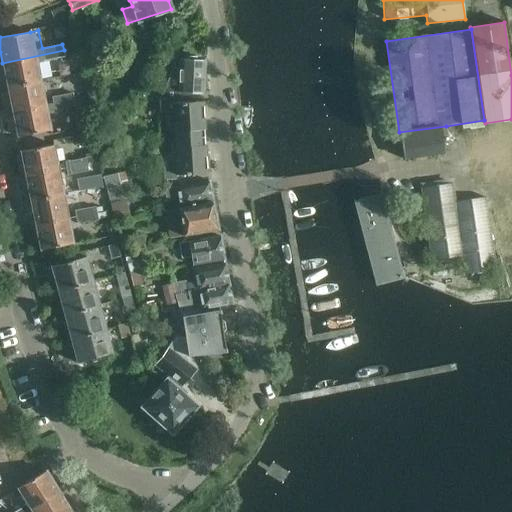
[(107,55),(102,35),(89,38),(94,59),(107,55)]
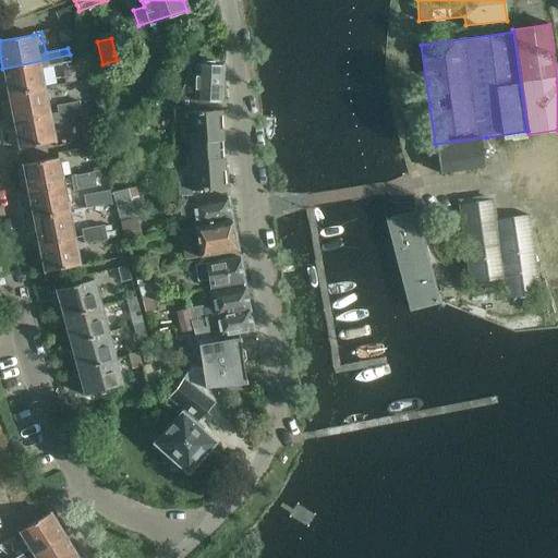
[(70,55),(2,69),(8,95),(44,87),(40,69),(71,62),(70,55)]
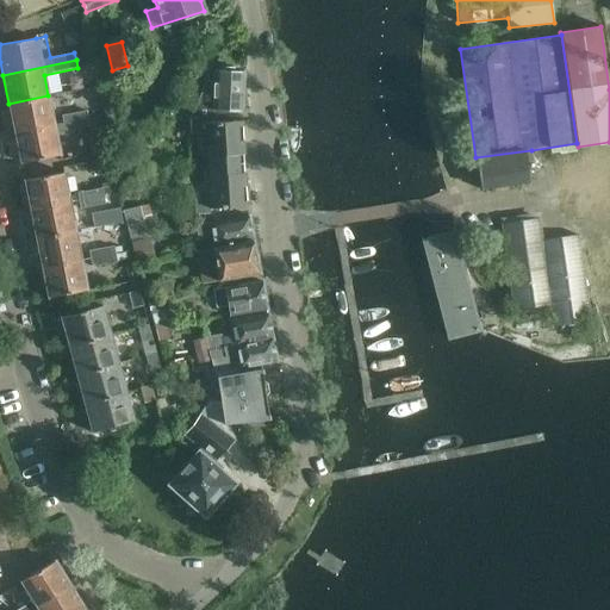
[(205,81),(190,117),(204,117),(204,116),(234,114),(234,111),(242,111),(243,72),(235,72),(223,70),(213,70),(212,81),(205,81)]
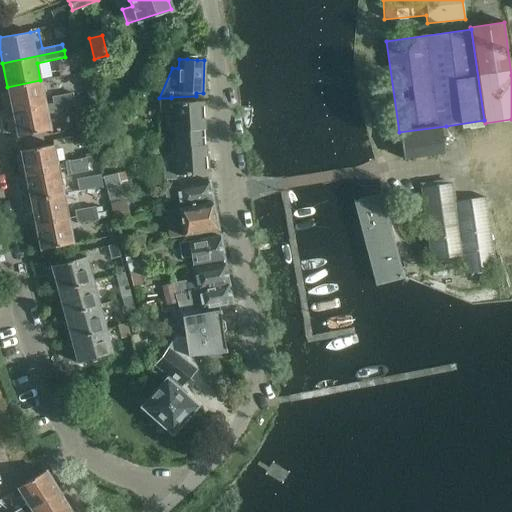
[(40,80),(7,87),(12,112),(45,105),(40,80)]
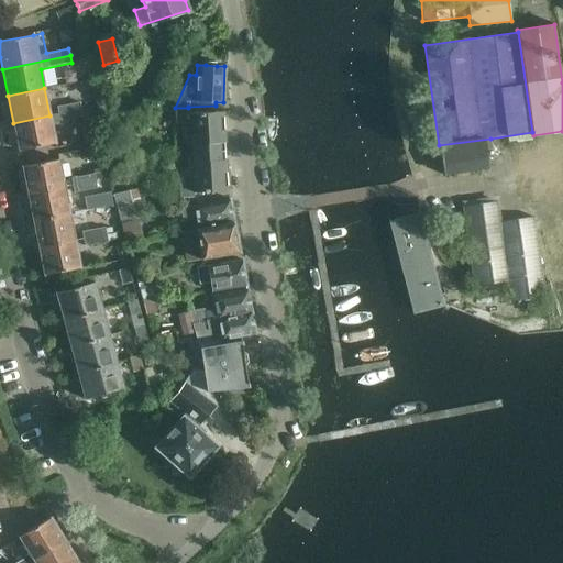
[(79,102),(56,107),(57,113),(81,109),(79,102)]
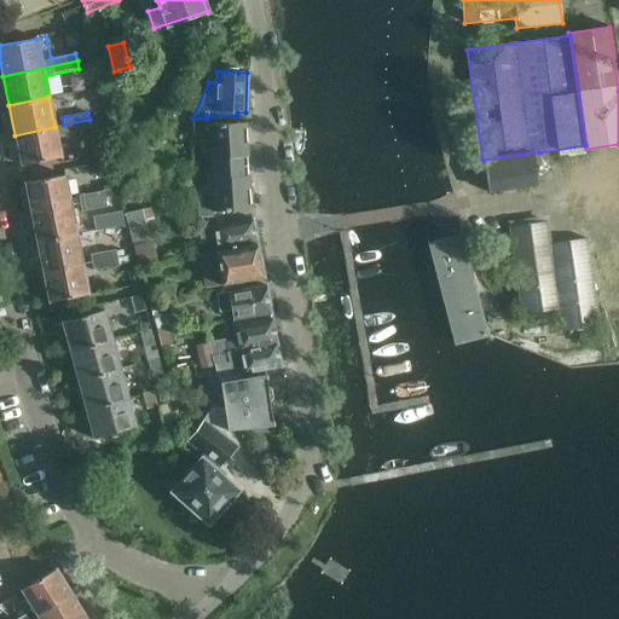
[(207,119),(192,119),(192,120),(192,136),(206,134),(207,149),(213,149),(214,168),(248,166),(247,156),(246,123),(233,123),(233,117),(237,117),(237,116),(207,117),(207,119)]
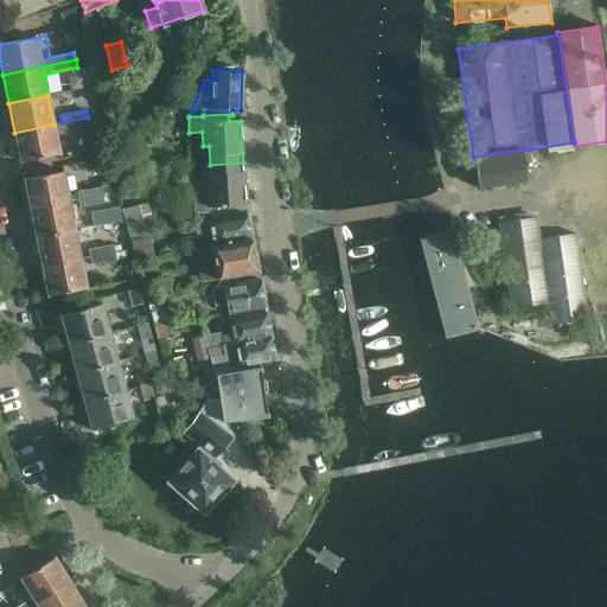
[(53,125),(14,133),(20,161),(59,154),(56,135),(65,134),(64,131),(89,126),(88,117),(62,122),(53,125)]
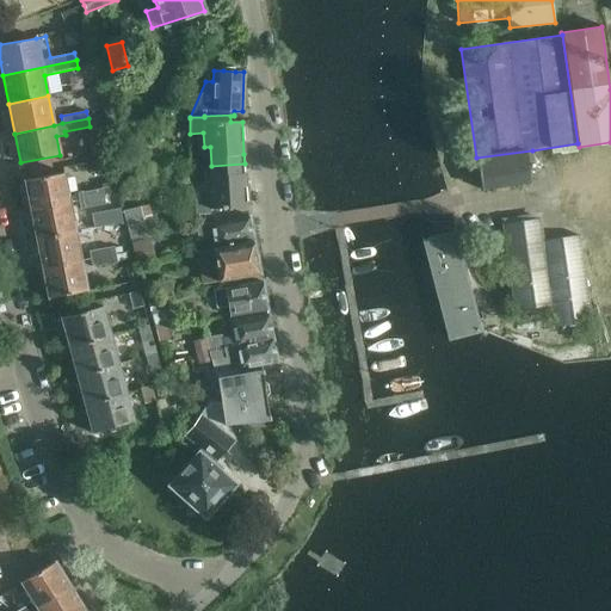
[(537,180),(532,150),(476,158),(481,190),(529,181),(537,180)]
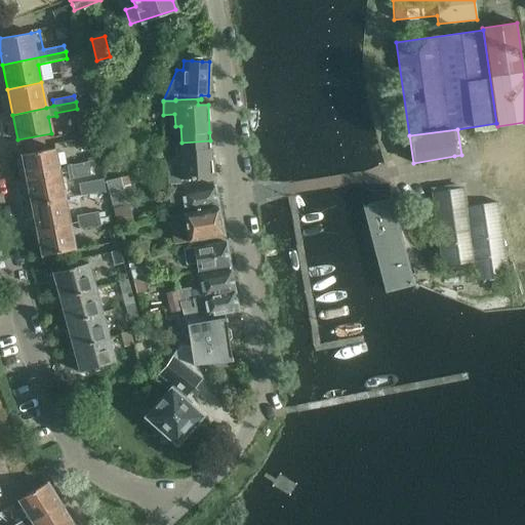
[(210,149),(210,140),(182,143),(183,158),(177,159),(178,171),(167,172),(167,185),(180,184),(180,178),(212,177),(210,149)]
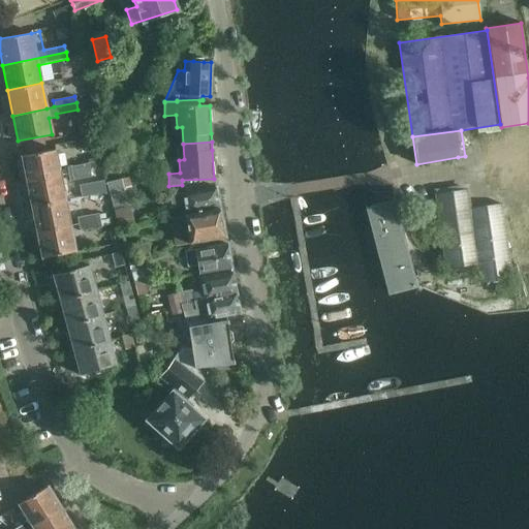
[(26,182),(60,175),(68,174),(90,169),(88,163),(66,167),(67,168),(59,170),(55,150),(21,156),(26,182)]
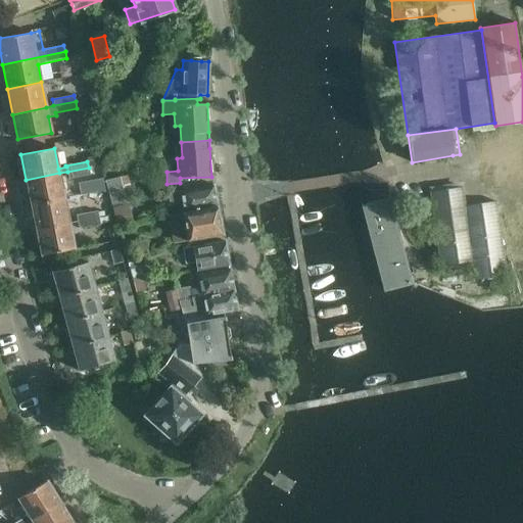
[(59,173),(26,180),(31,204),(64,198),(60,179),(67,178),(68,179),(90,175),(89,168),(67,172),(59,173)]
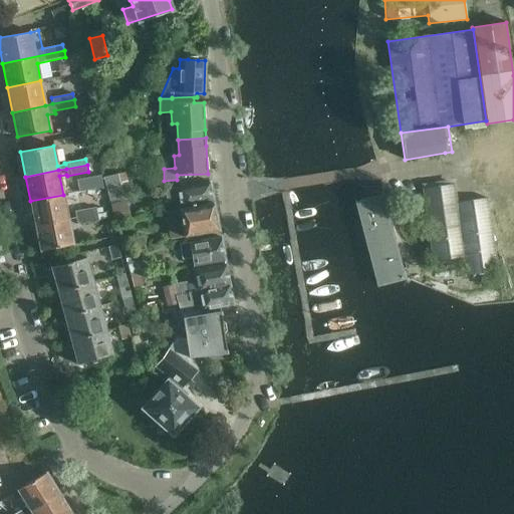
[(119,174),(104,178),(102,179),(108,204),(110,204),(126,200),(129,199),(125,189),(122,190),(119,178),(119,174)]
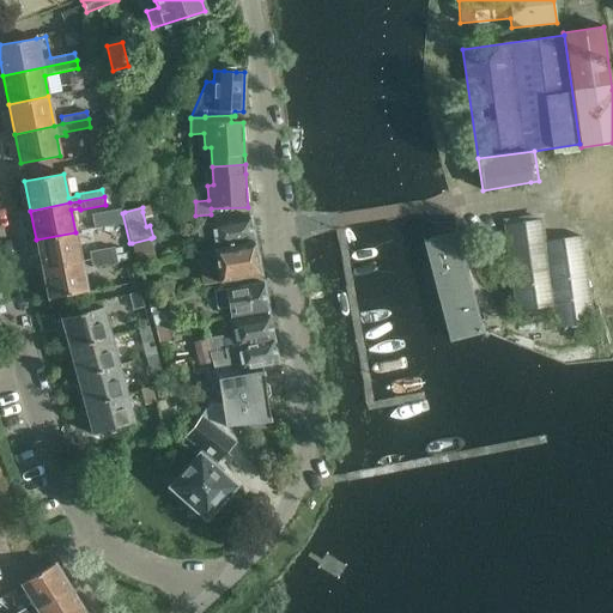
[(503,224),(504,224),(517,313),(552,307),(556,328),(593,323),(580,236),(544,241),(541,219),(540,214),(503,219),(503,224)]
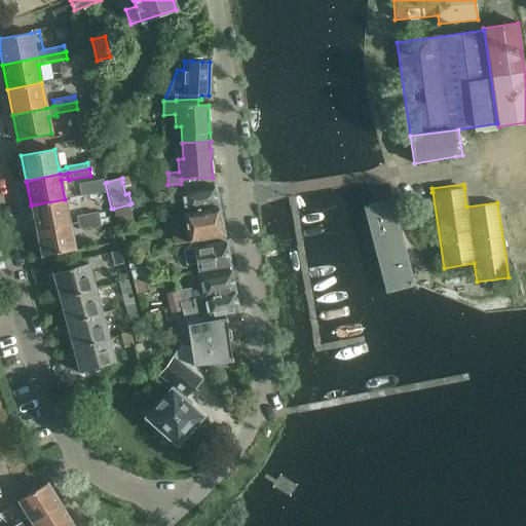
[(215,186),(181,192),(168,194),(170,207),(183,204),(184,209),(185,213),(185,214),(219,208),(215,186)]
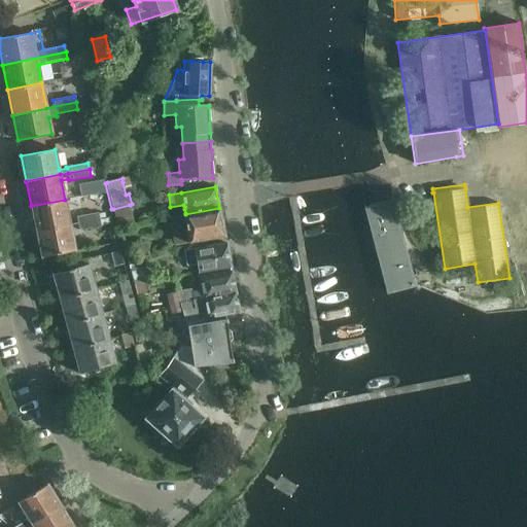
[(389,196),(367,202),(390,287),(412,281),(389,196)]
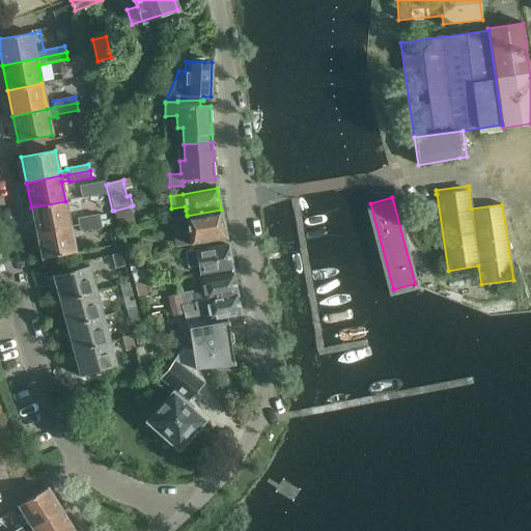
[(65,201),(31,207),(36,233),(101,221),(99,214),(78,218),(77,215),(68,217),(65,201)]
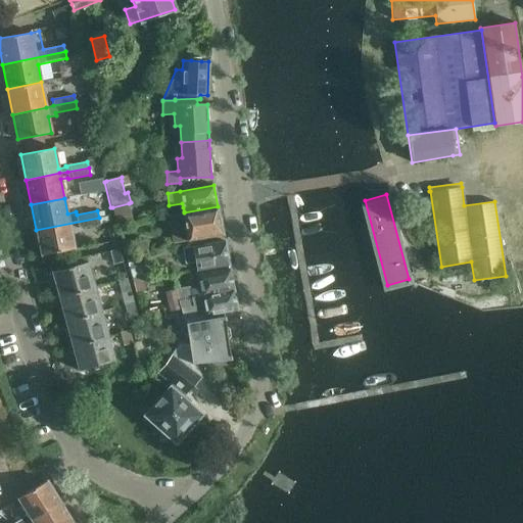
[(129,203),(112,207),(116,224),(133,220),(129,203)]
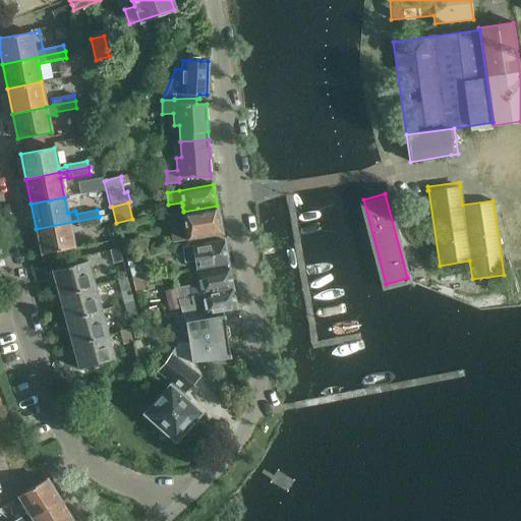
[(183,211),(168,214),(173,243),(185,240),(222,234),(220,225),(217,206),(183,212),(183,211)]
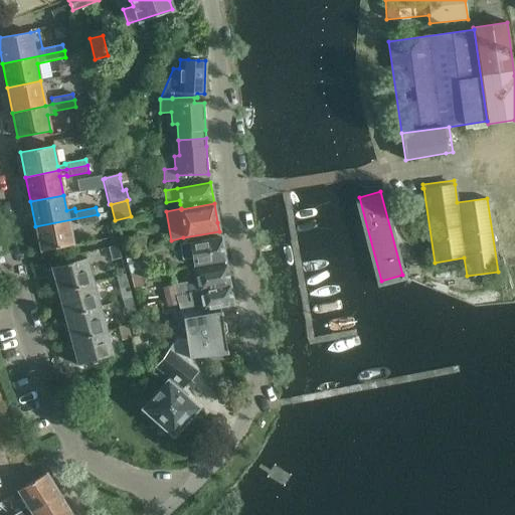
[(98,214),(35,226),(40,251),(73,244),(70,230),(77,229),(76,225),(90,222),(99,221),(98,214)]
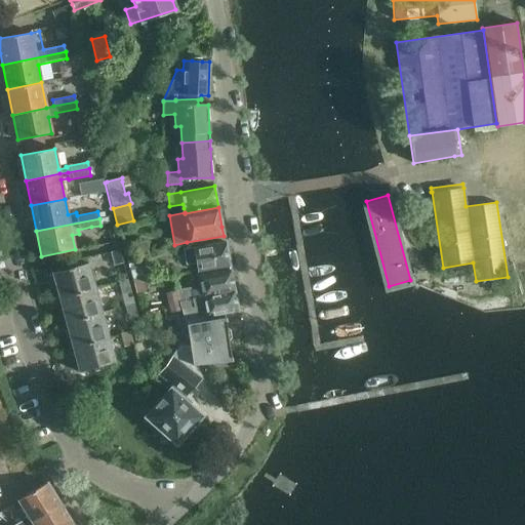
[(226,242),(193,247),(183,249),(185,265),(196,264),(197,272),(230,267),(226,242)]
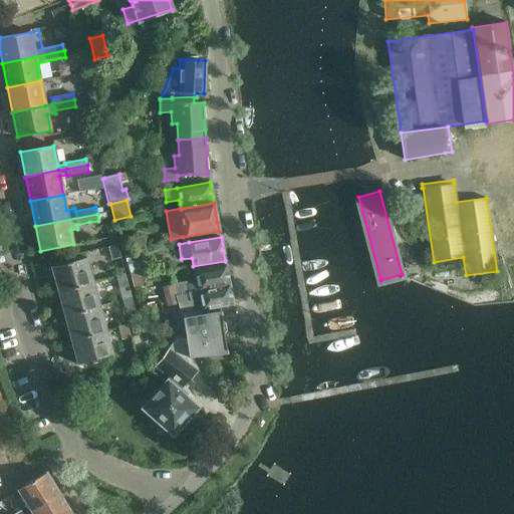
[(119,242),(121,249),(145,245),(144,238),(119,242)]
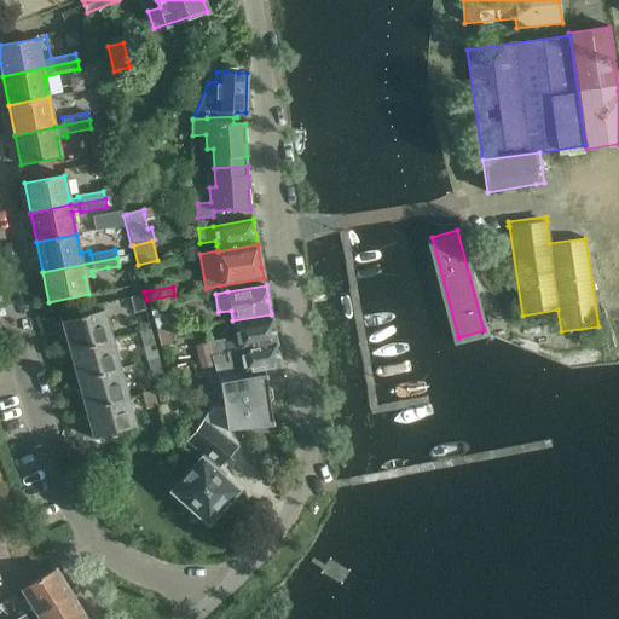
[(129,298),(134,313),(145,310),(140,294),(129,298)]
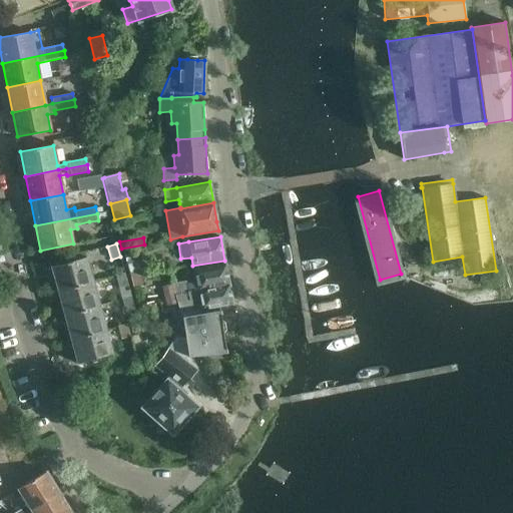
[(86,257),(50,267),(57,292),(93,283),(86,257)]
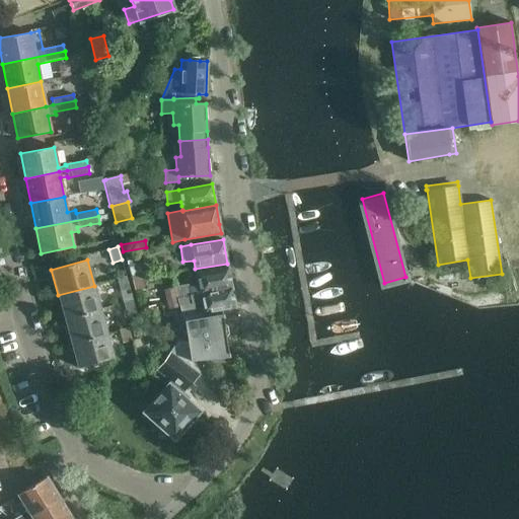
[(228,268),(196,274),(198,285),(189,287),(188,284),(173,287),(176,298),(232,287),(228,268)]
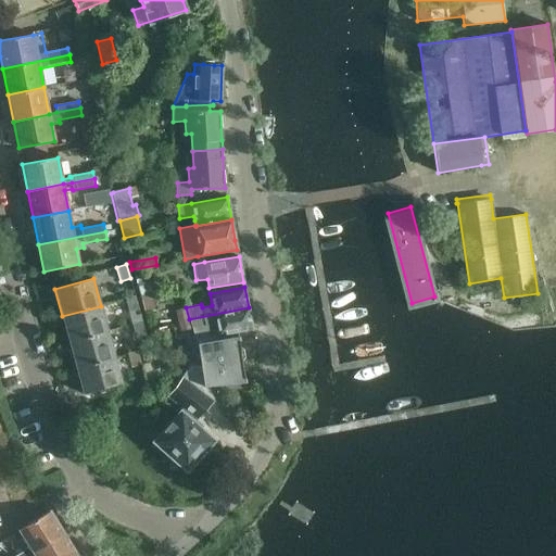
[(128,313),(139,310),(135,295),(125,299),(128,313)]
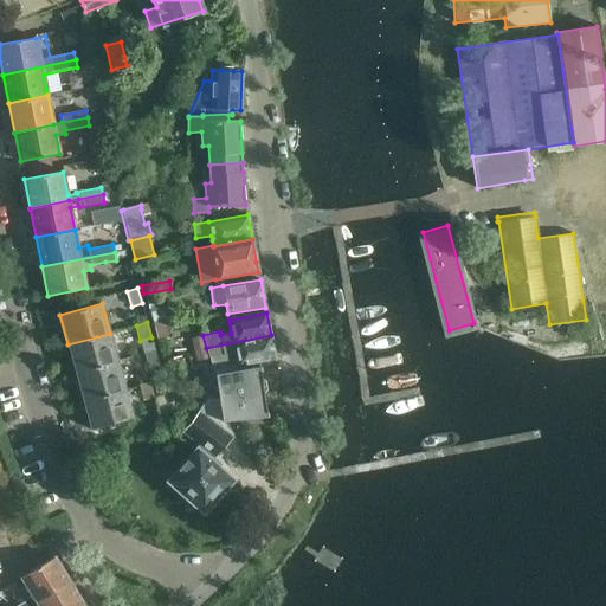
[(110,334),(68,345),(75,373),(117,361),(110,334)]
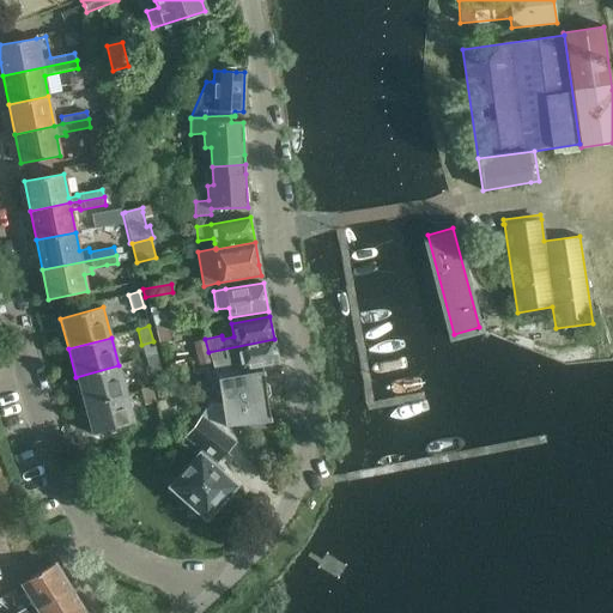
[(208,352),(205,339),(193,343),(199,365),(211,363),(208,352)]
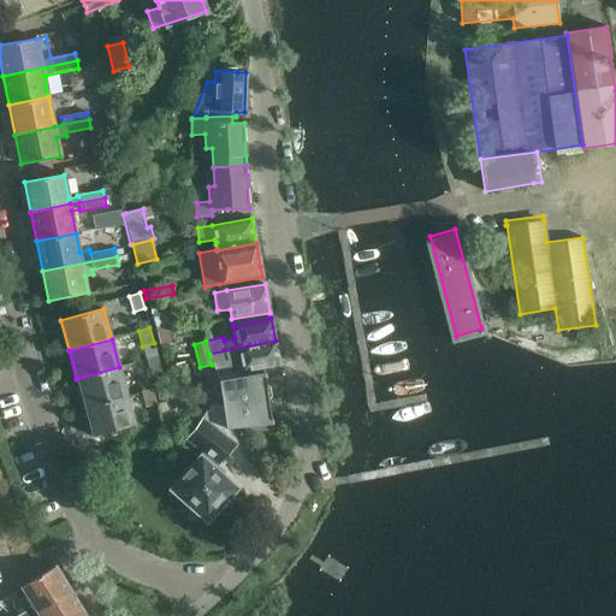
[(276,341),(209,354),(212,365),(213,368),(219,380),(232,378),(227,361),(240,359),(242,372),(280,365),(276,341)]
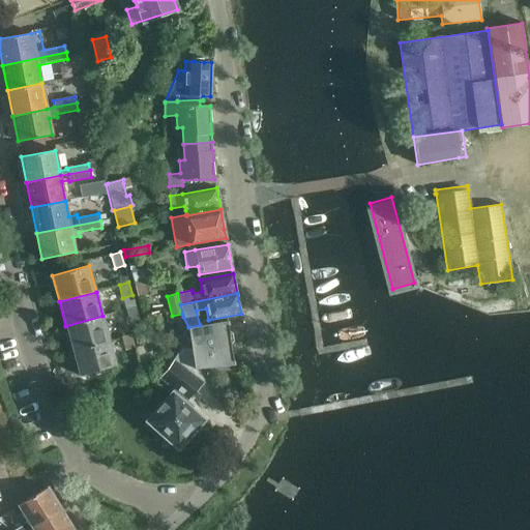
[(126,308),(129,323),(139,320),(136,306),(126,308)]
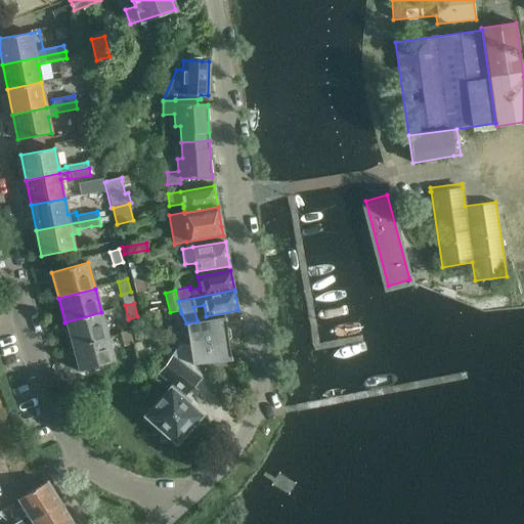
[(101,312),(64,322),(72,347),(108,337),(101,312)]
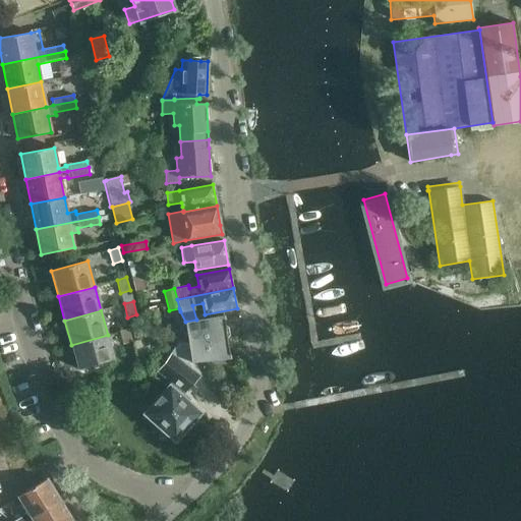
[(196,320),(185,322),(188,343),(227,338),(223,314),(196,320)]
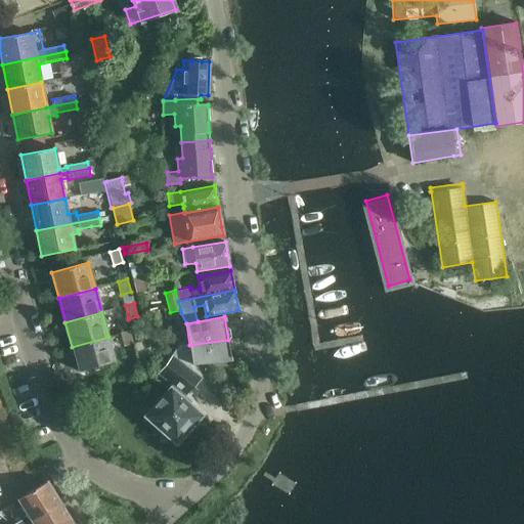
[(123,346),(133,344),(129,331),(120,333),(123,346)]
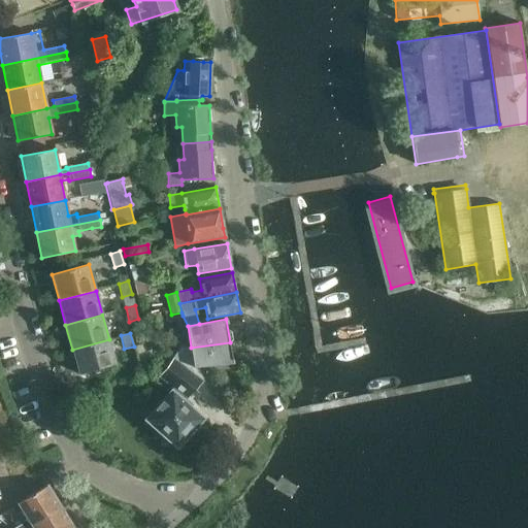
[(109,339),(72,350),(78,373),(117,364),(109,339)]
